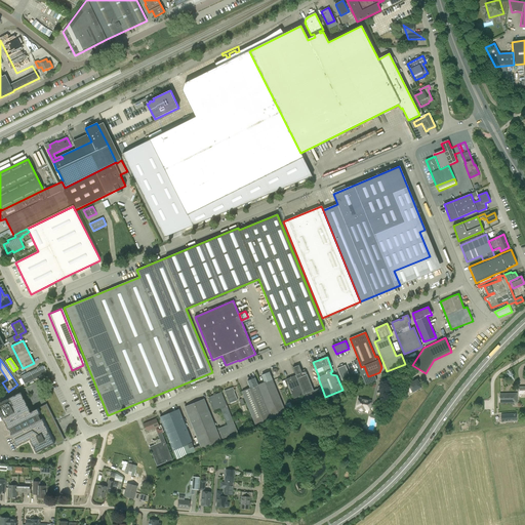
[(361,367),(358,359),(355,360),(365,385),(376,379),(374,374),(368,376),(364,366),(361,367)]
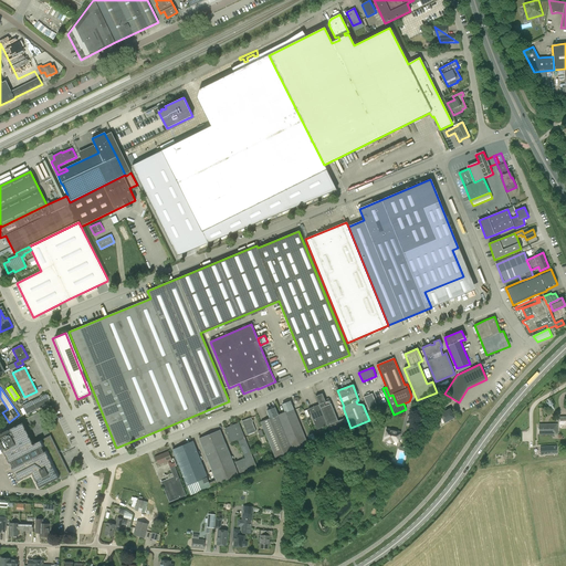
[(45,394),(22,406),(27,415),(50,402),(45,394)]
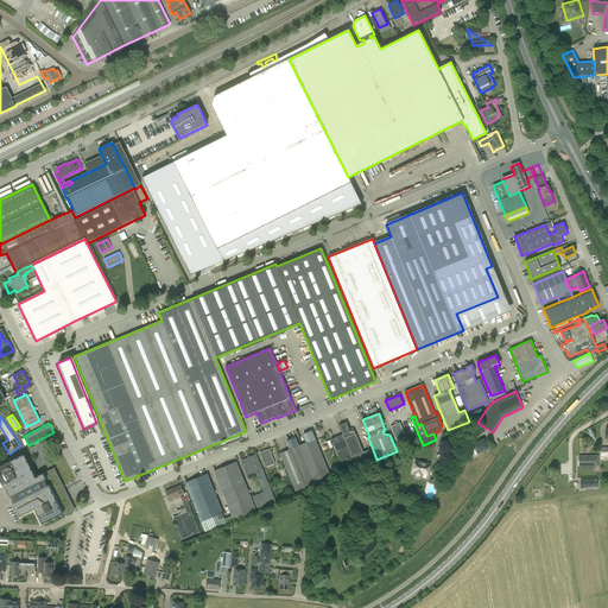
[(353,428),(349,429),(346,423),(339,425),(342,435),(352,457),(356,468),(373,461),(369,450),(363,453),(354,430),(353,428)]
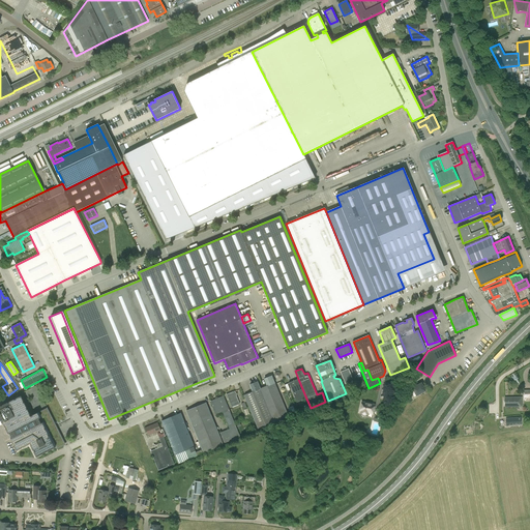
[(346,384),(353,380),(349,369),(341,372),(346,384)]
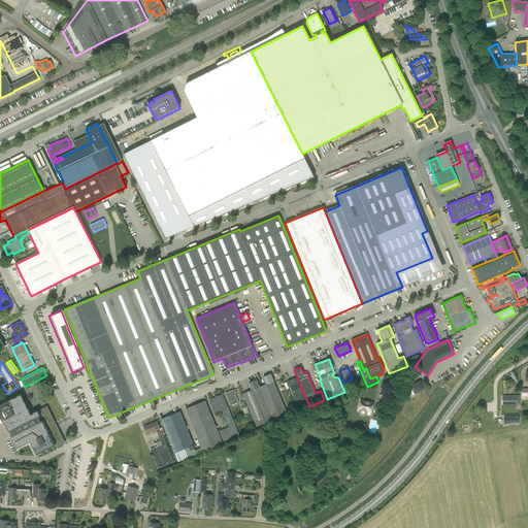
[(266,385),(259,387),(273,421),(287,416),(273,382),(270,374),(263,377),(266,385)]
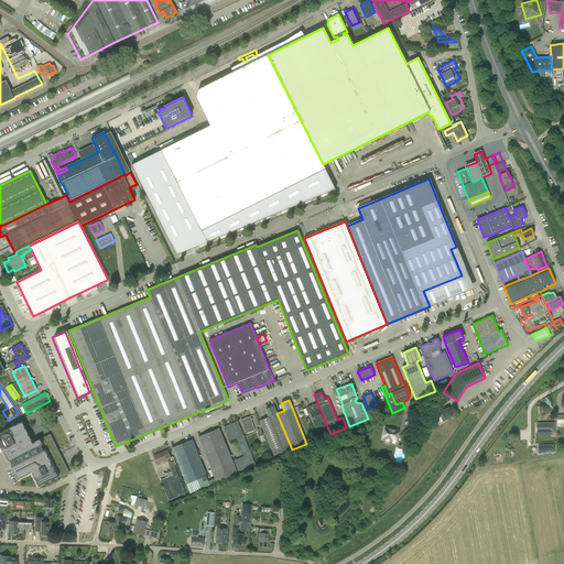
[(316,429),(326,424),(317,403),(307,408),(316,429)]
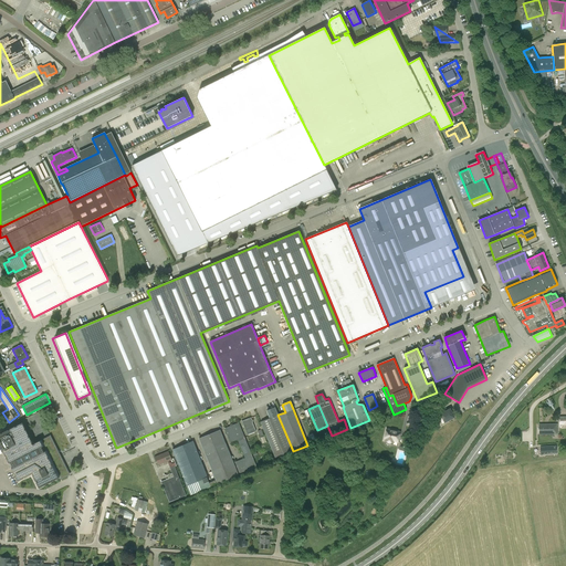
[(293,451),(278,415),(274,408),(266,411),(270,418),(261,422),(275,458),(293,451)]
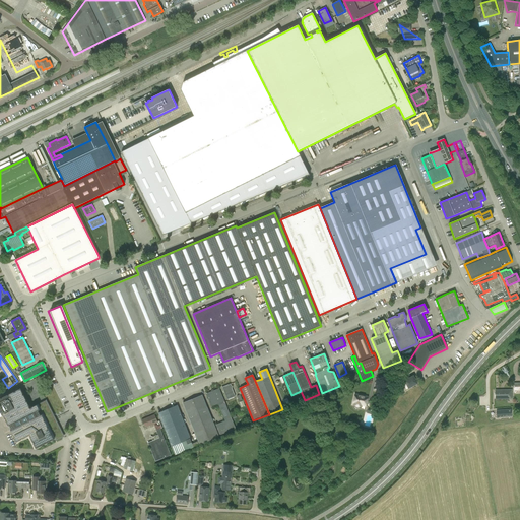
[(408,388),(416,383),(415,380),(414,377),(413,377),(412,376),(404,380),(403,379),(400,381),(402,384),(405,383),(408,388)]
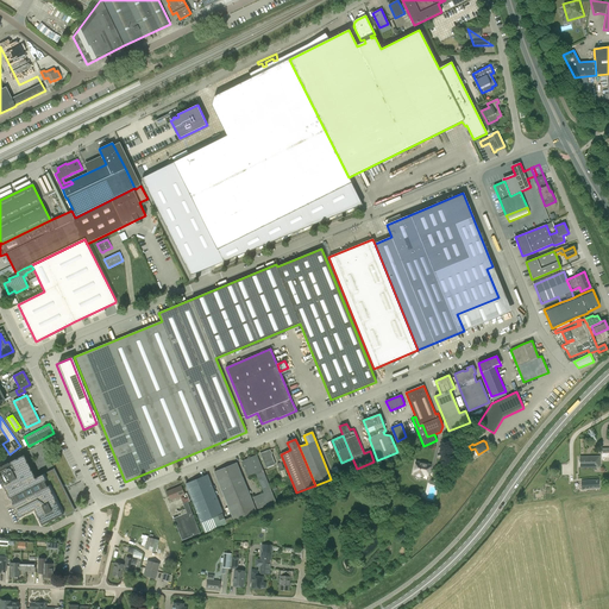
[(261,453),(267,469),(276,464),(271,454),(272,453),(270,450),(261,453)]
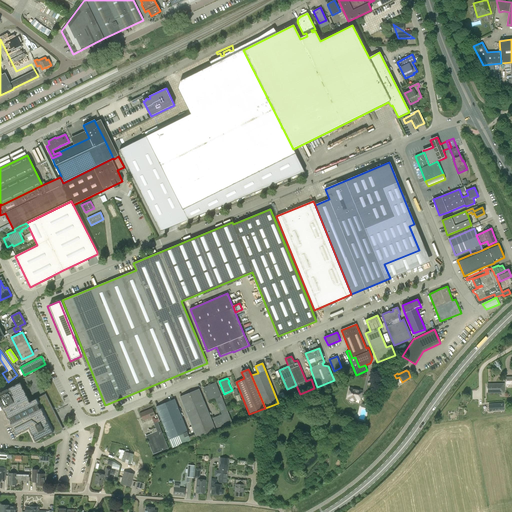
[(8,389),(7,389),(2,391),(2,392),(1,392),(0,392),(0,403),(1,406),(2,406),(2,407),(5,413),(5,412),(6,414),(5,414),(8,419),(9,419),(11,423),(10,424),(13,429),(14,430),(13,430),(16,435),(21,433),(21,432),(22,432),(28,430),(27,429),(28,428),(29,429),(30,430),(29,430),(32,435),(33,436),(35,442),(40,439),(41,438),(42,439),(47,436),(47,435),(48,435),(53,433),(54,432),(55,434),(61,431),(51,412),(52,411),(53,410),(45,394),(37,398),(36,399),(36,398),(31,401),(31,402),(30,402),(29,402),(29,401),(27,395),(26,395),(26,394),(23,389),(22,388),(23,388),(20,382),(15,385),(15,386),(14,386),(14,385),(8,388),(9,389),(8,389)]
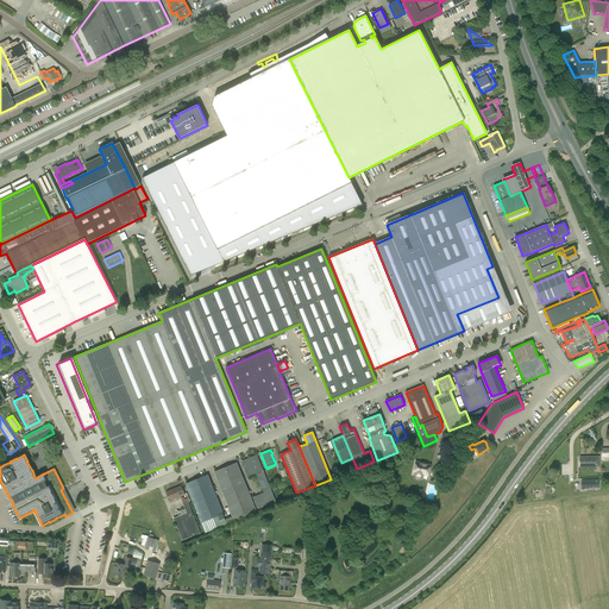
[(242,462),(248,477),(256,473),(263,493),(252,497),(257,509),(276,502),(257,454),(242,462)]
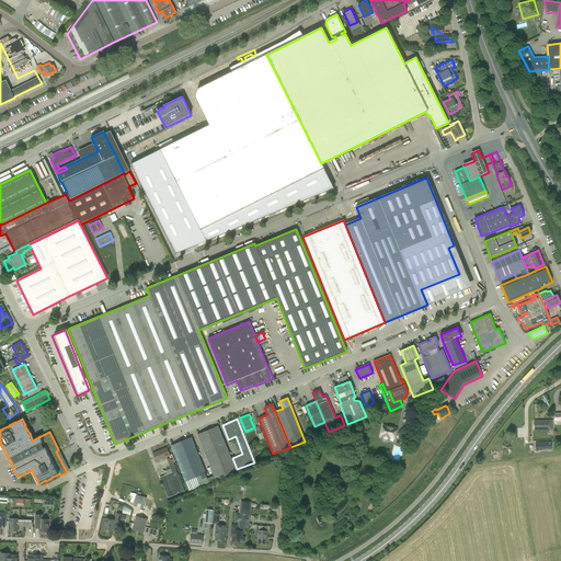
[(552,430),(552,422),(548,422),(548,421),(535,421),(535,431),(547,431),(551,431),(551,430),(552,430)]
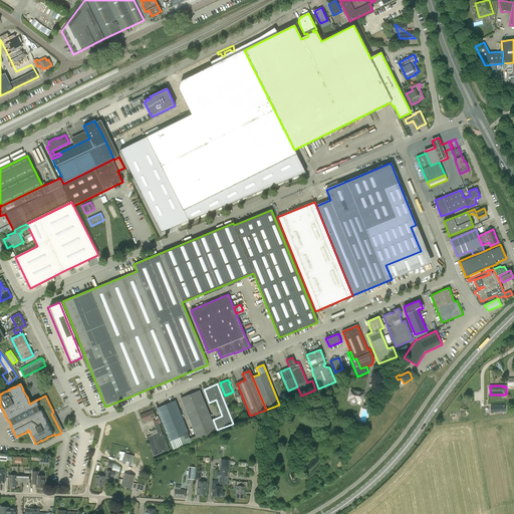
[(363,392),(350,390),(348,400),(349,400),(348,401),(351,401),(350,403),(351,404),(353,405),(354,404),(355,402),(357,403),(357,402),(361,403),(363,392)]
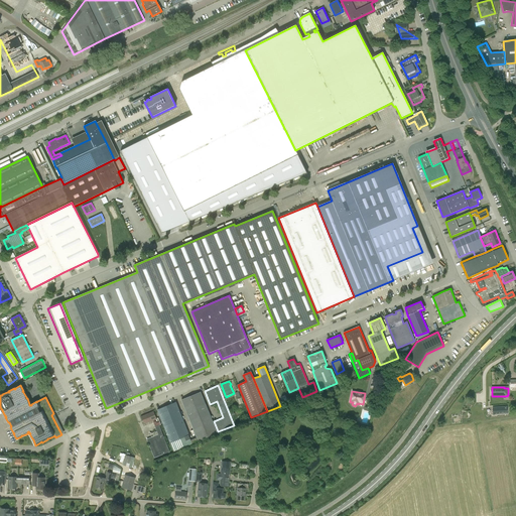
[(181,400),(199,440),(217,433),(200,392),(181,400)]
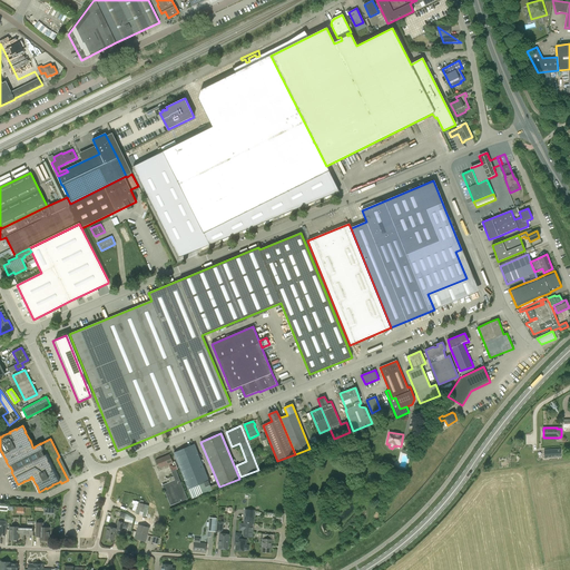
[(208,481),(194,444),(174,453),(192,499),(212,490),(208,481)]
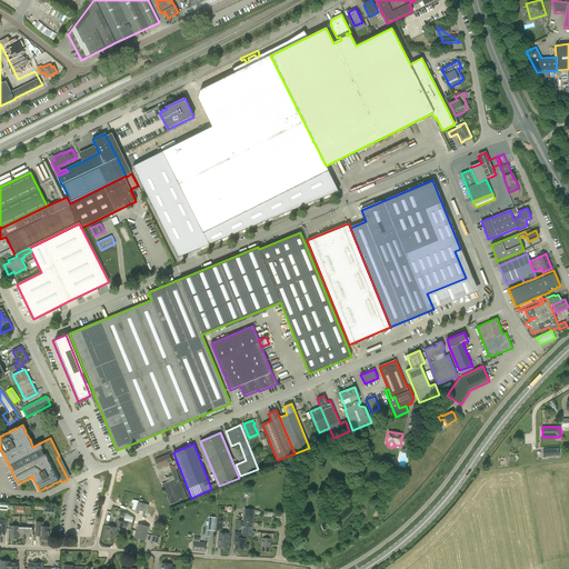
[(159,468),(172,462),(169,453),(156,459),(159,468)]
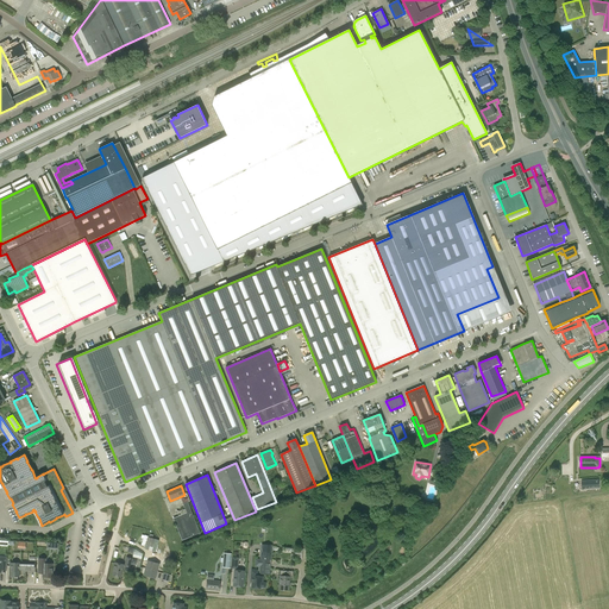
[(182,540),(200,533),(188,502),(183,504),(187,513),(173,519),(182,540)]
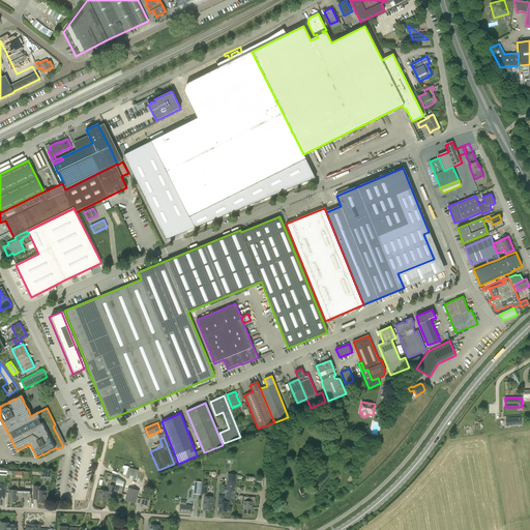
[(136,469),(129,468),(126,478),(133,479),(136,469)]
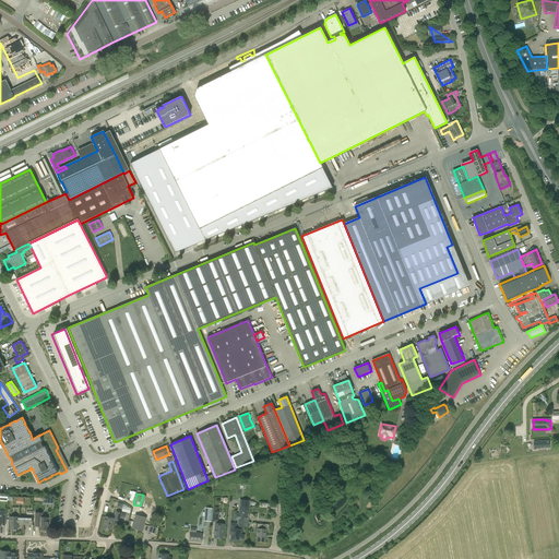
[(240,499),(239,513),(235,512),(234,520),(238,521),(238,526),(248,527),(250,500),(240,499)]
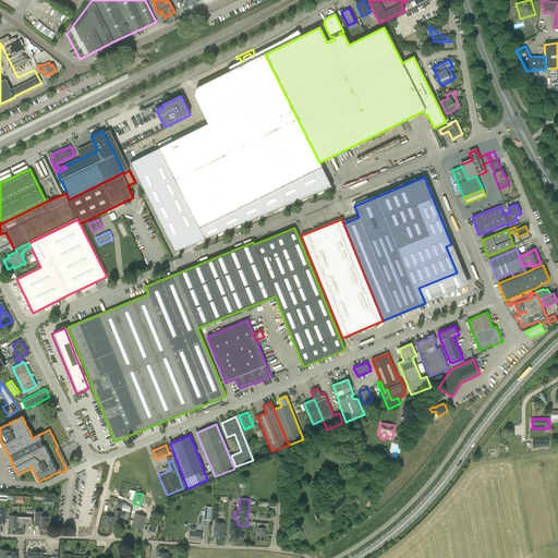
[(124,520),(129,521),(132,505),(118,501),(117,506),(123,507),(122,510),(126,511),(124,520)]
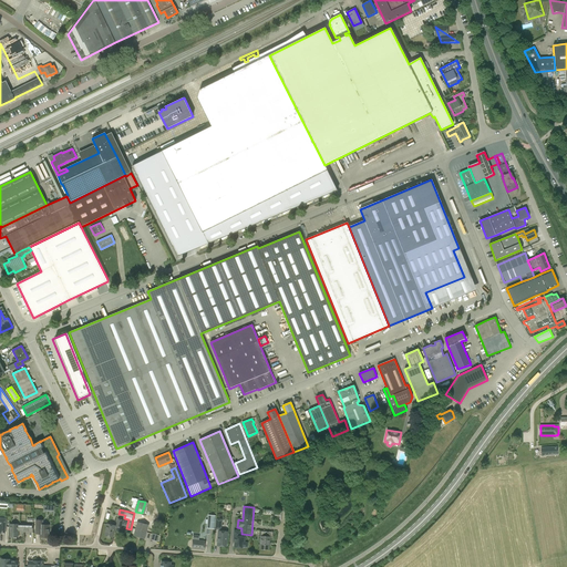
[(155,527),(158,514),(153,513),(150,525),(155,527)]
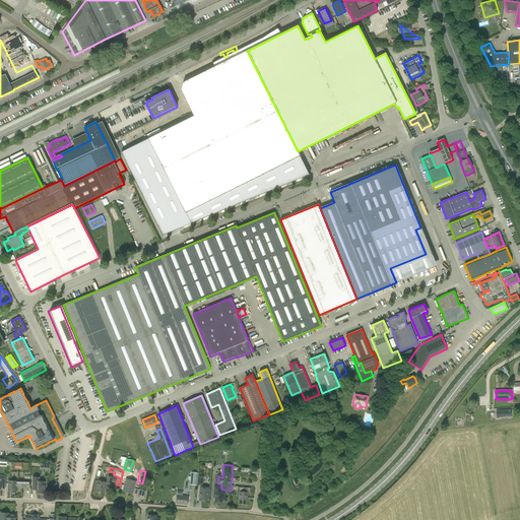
[(33,490),(37,490),(37,493),(45,493),(45,481),(39,481),(39,477),(33,477),(33,490)]
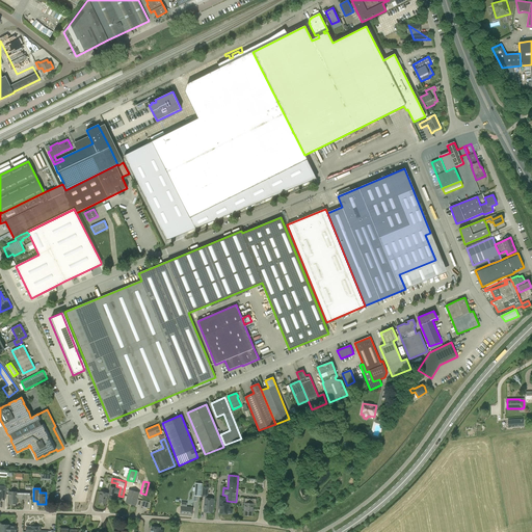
[(129,489),(127,496),(137,499),(139,493),(129,489)]
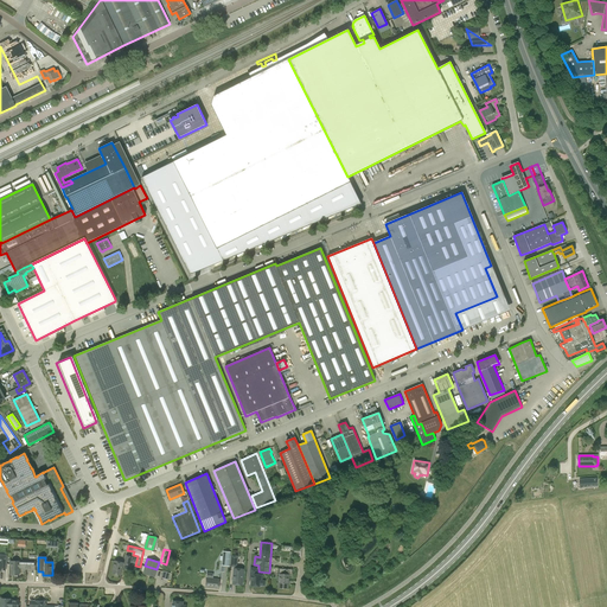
[(121,575),(123,563),(115,561),(112,574),(114,574),(114,575),(114,576),(117,576),(119,575),(121,575)]
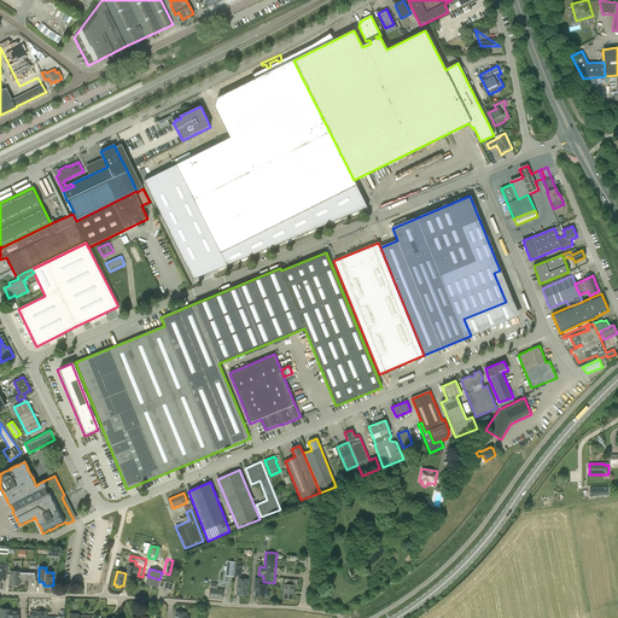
[(157,588),(159,579),(147,576),(146,584),(157,588)]
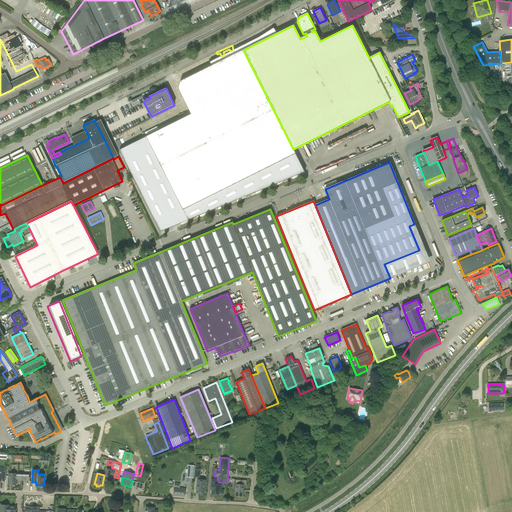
[(211,494),(219,494),(224,494),(224,490),(219,489),(219,488),(220,488),(221,484),(216,484),(217,479),(211,478),(210,489),(212,489),(211,494)]
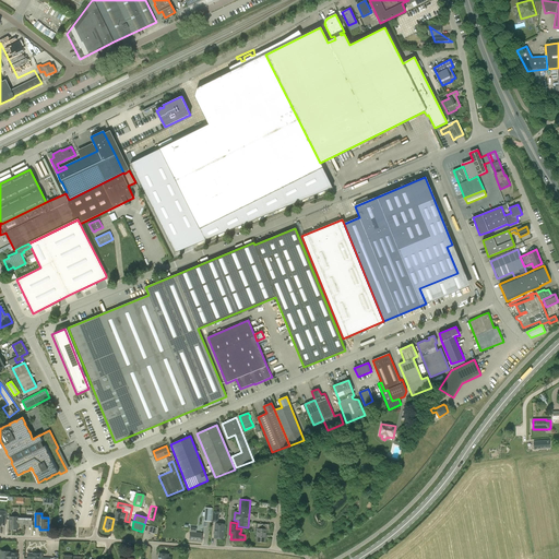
[(223,538),(223,528),(224,523),(215,523),(214,538),(223,538)]
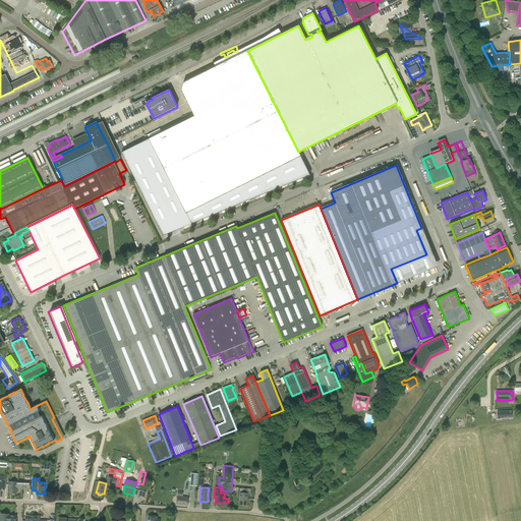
[(247,505),(248,494),(250,494),(251,488),(238,487),(238,493),(239,493),(238,505),(247,505)]
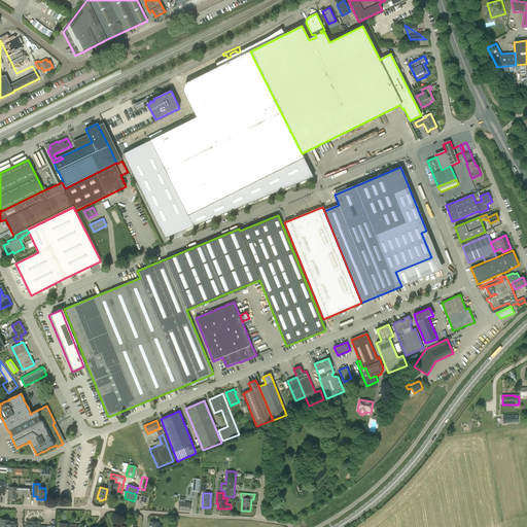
[(190,502),(185,502),(185,497),(179,497),(178,511),(189,512),(190,502)]
